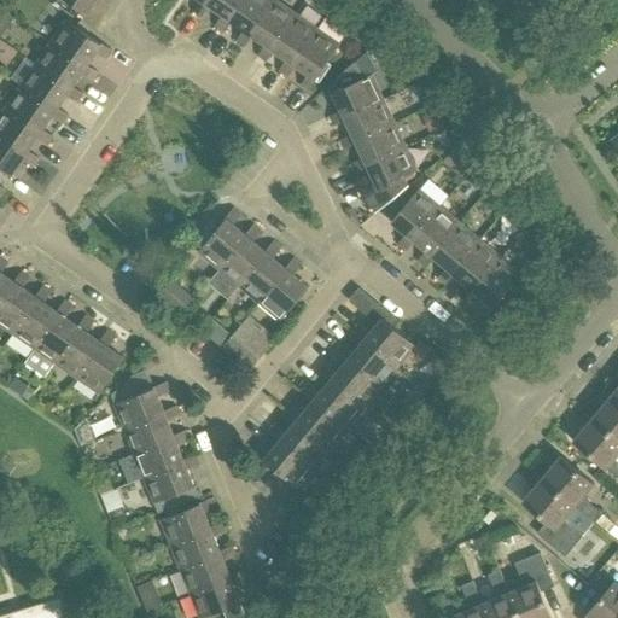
[(68,0),(88,13),(97,0),(98,0),(109,7),(114,0),(68,0)]
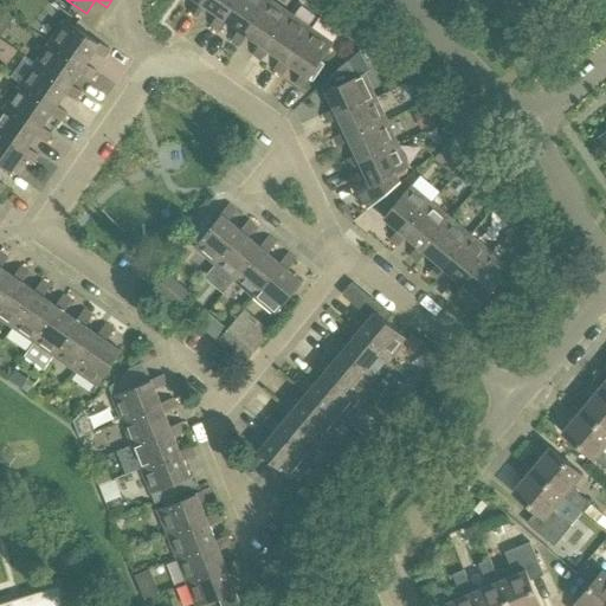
[(206,0),(195,0),(188,12),(197,17),(205,5),(204,4),(206,0)]
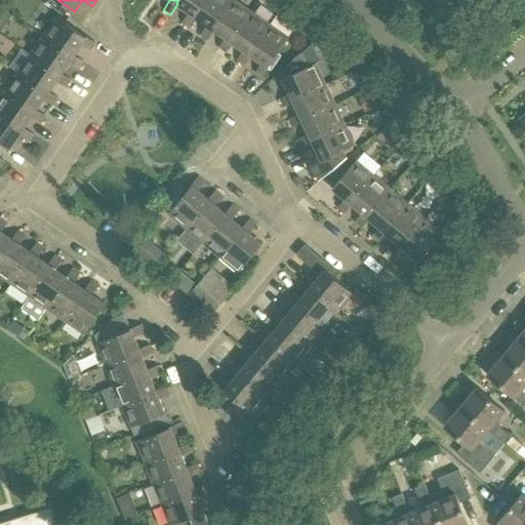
[(195,15),(205,0),(178,0),(176,3),(177,4),(190,12),(182,23),(188,28),(196,16),(195,15)]
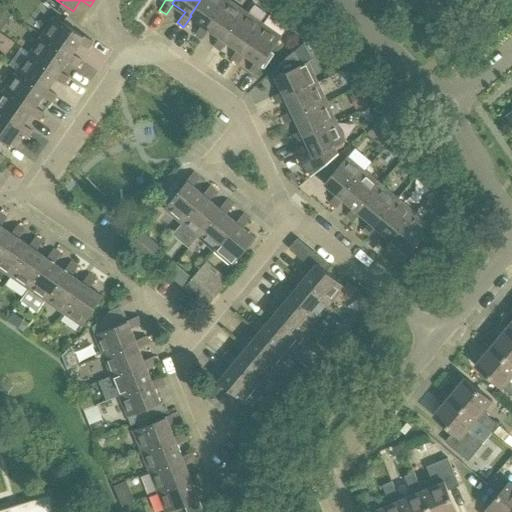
[(207,28),(226,0),(200,0),(190,15),(191,16),(202,24),(195,34),(202,38),(209,29),(207,28)]
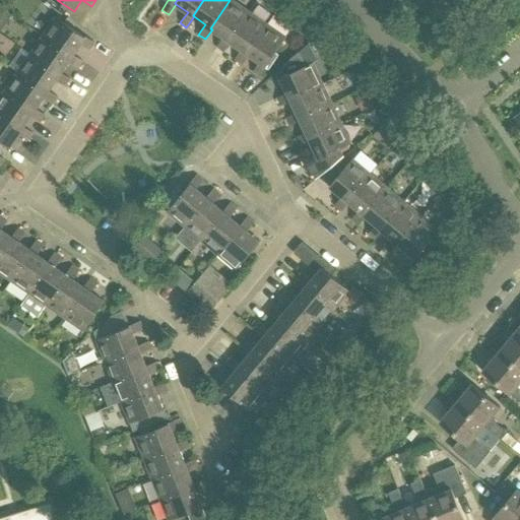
[(229,41),(249,11),(233,0),(230,0),(210,28),(212,29),(212,28),(223,37),(217,46),(224,51),(231,42),(229,41)]
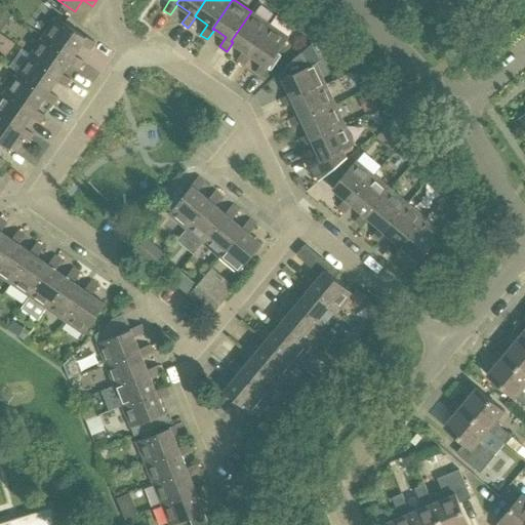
[(249,53),(270,24),(251,11),(231,41),(233,42),(244,49),(237,58),(244,64),(251,54),(249,53)]
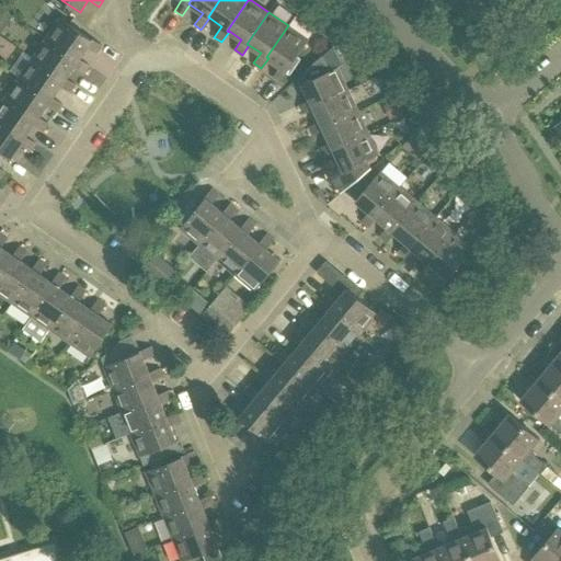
[(78,63),(80,60),(88,48),(98,56),(103,47),(93,41),(92,42),(60,20),(46,41),(78,63)]
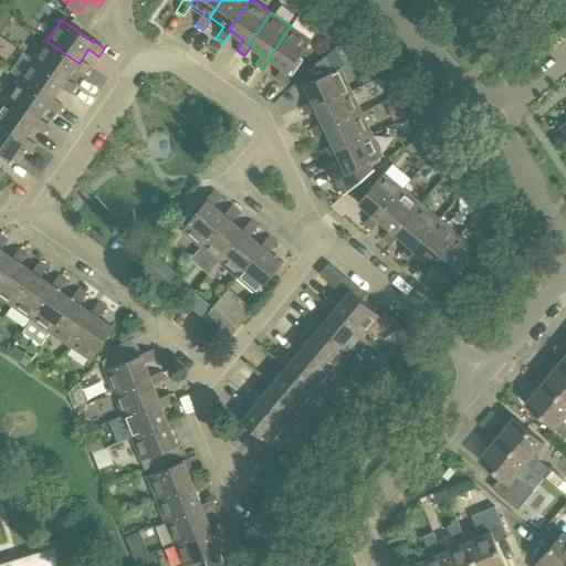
[(269,58),(271,59),(282,66),(275,77),(283,82),(290,72),(289,72),(312,40),(291,25),(269,58)]
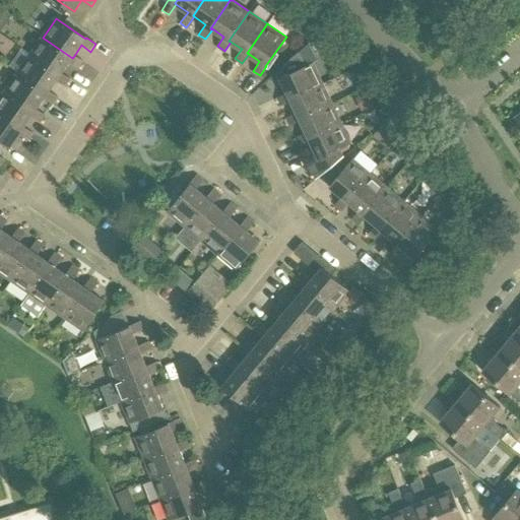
[(74,56),(72,58),(43,38),(30,56),(60,75),(61,74),(68,63),(78,69),(83,62),(74,56)]
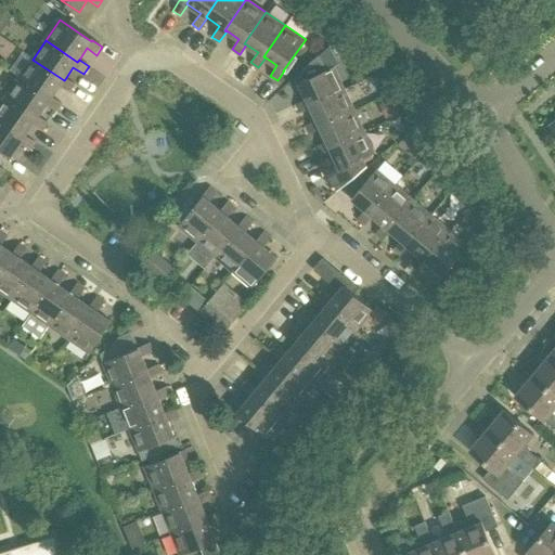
[(310,105),(346,89),(335,67),(326,71),(319,54),(298,73),(302,82),(300,84),(308,99),(294,105),(298,114),(312,108),(310,105)]
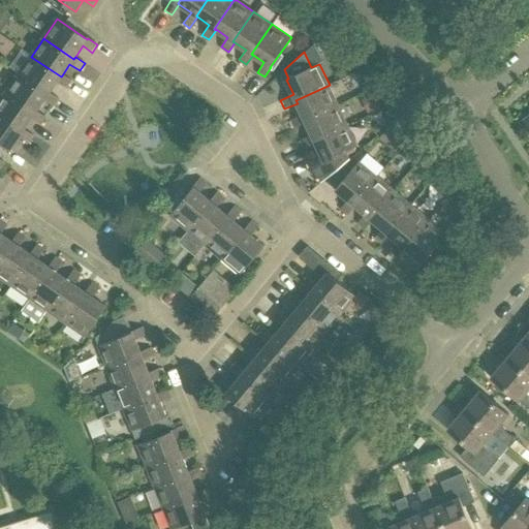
[(62,75),(61,76),(31,57),(19,75),(49,95),(50,93),(57,83),(66,89),(71,82),(62,75)]
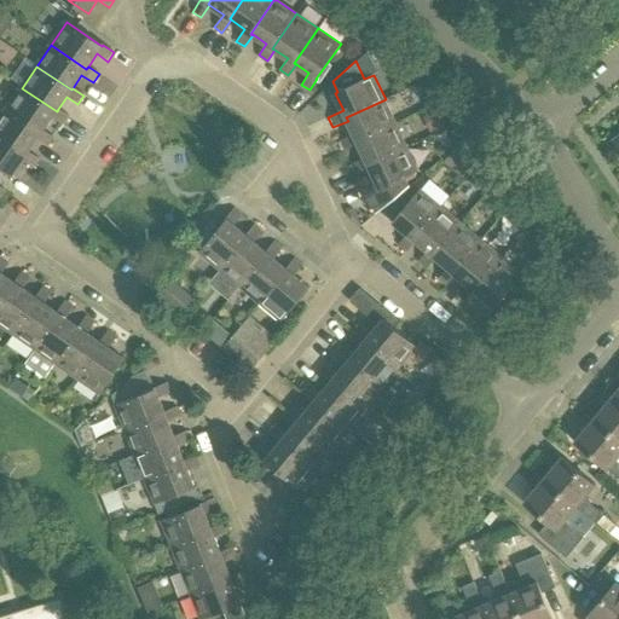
[(58,109),(57,111),(22,88),(7,110),(42,133),(44,131),(52,119),(63,126),(69,116),(58,109)]
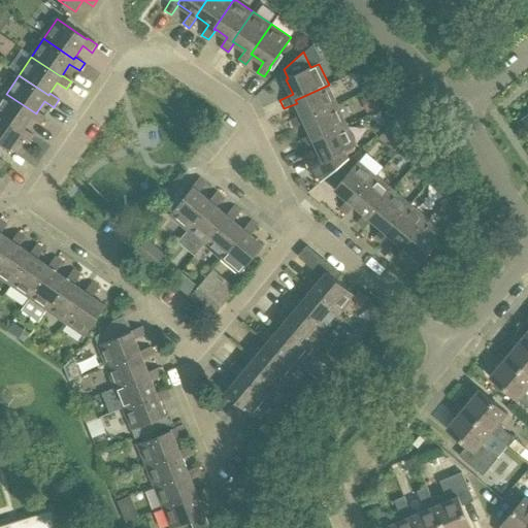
[(304,120),(338,104),(329,85),(295,100),(297,103),(302,114),(289,121),(293,129),(306,123),(304,120)]
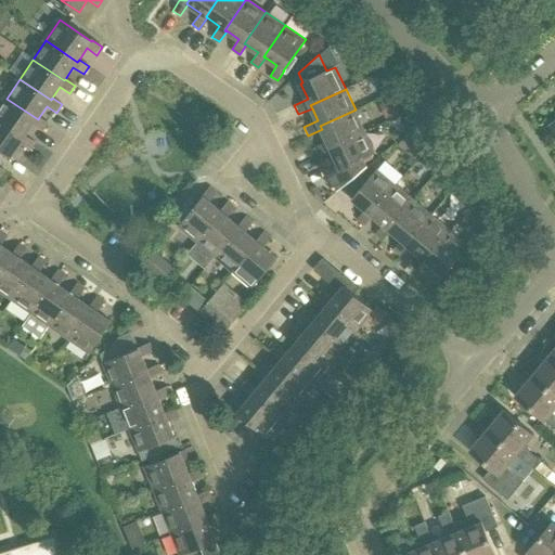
[(39,117),(38,119),(7,99),(0,107),(0,121),(25,139),(26,137),(34,126),(43,132),(49,124),(39,117)]
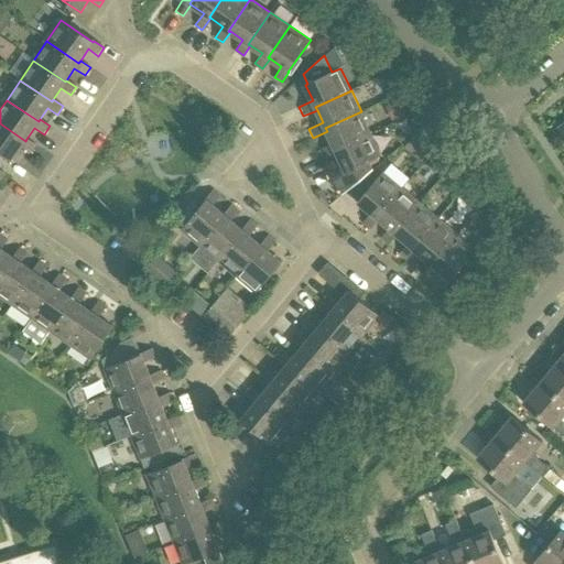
[(336,150),(371,132),(361,111),(325,128),(327,131),(333,143),(318,150),(324,160),(337,153),(336,150)]
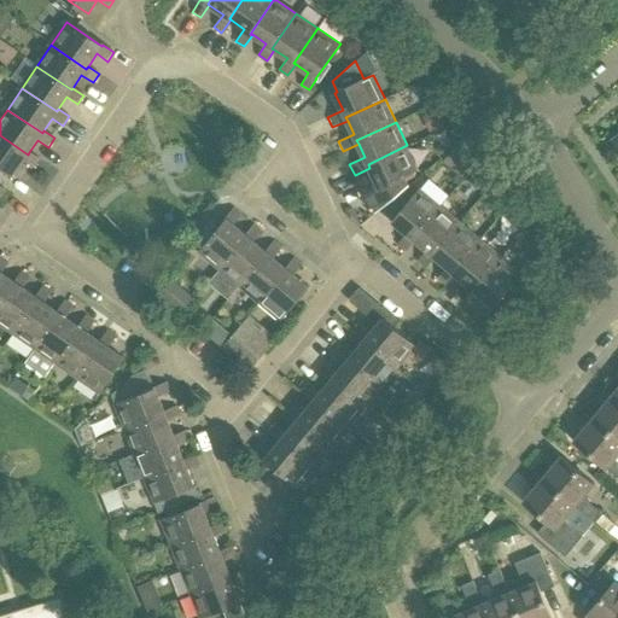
[(29,152),(28,155),(0,135),(0,164),(15,174),(23,162),(33,168),(40,159),(29,152)]
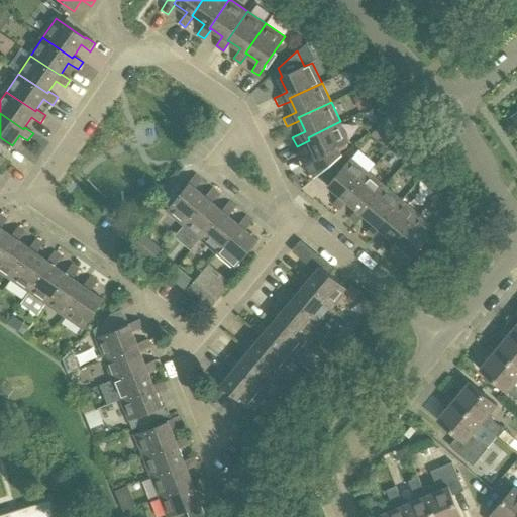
[(308,137),(309,140),(314,151),(303,157),(314,179),(341,157),(338,147),(350,141),(340,121),(308,137)]
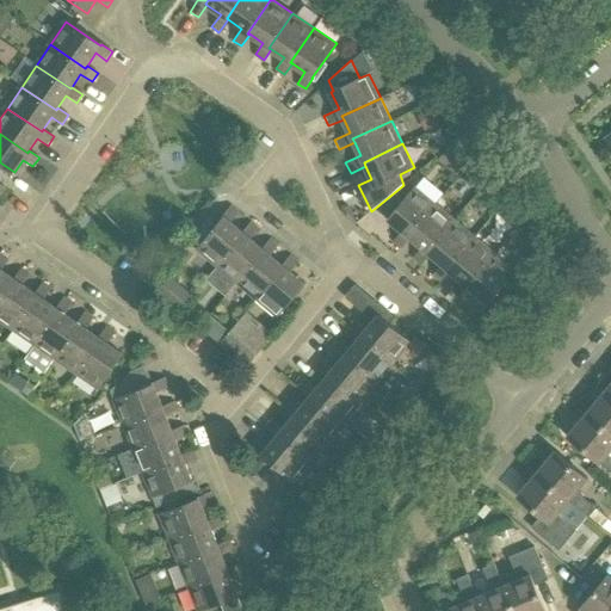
[(473,187),(485,172),(473,164),(461,179),(473,187)]
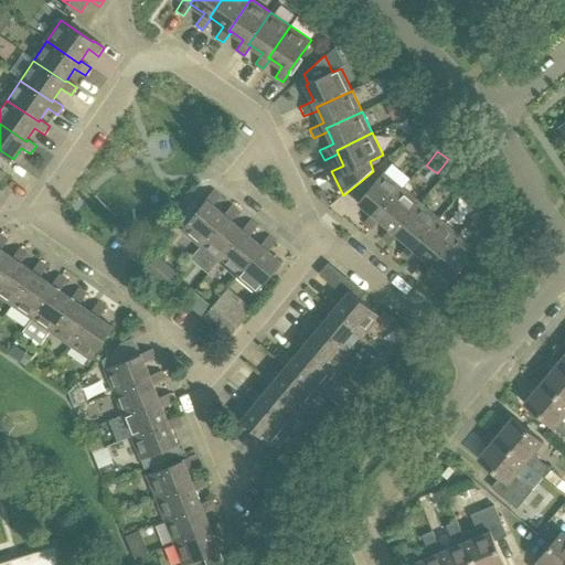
[(379,221),(404,190),(385,176),(360,205),(373,216),(365,225),(373,231),(381,222),(379,221)]
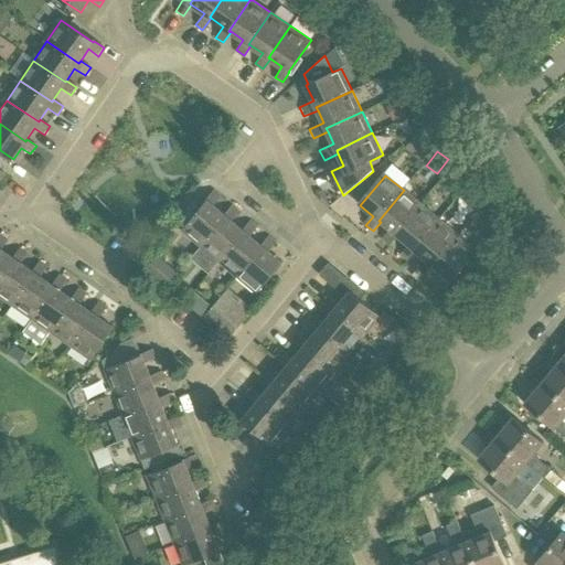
[(396,235),(422,205),(404,190),(379,221),(381,222),(390,230),(381,240),(388,246),(397,236),(396,235)]
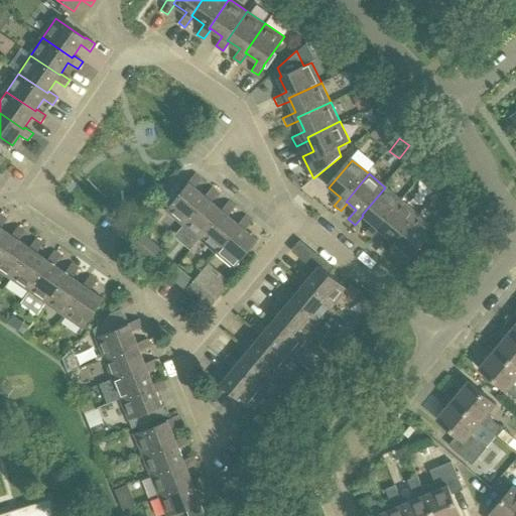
[(205,196),(195,187),(202,179),(195,174),(187,182),(188,183),(166,210),(183,224),(206,198),(205,197),(205,196)]
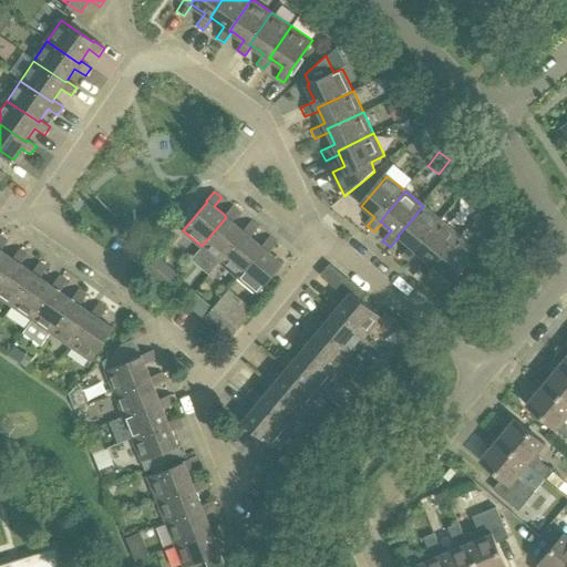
[(243,230),(244,230),(233,222),(240,213),(233,206),(225,215),(225,216),(226,217),(202,246),(219,261),(245,233),(243,230)]
